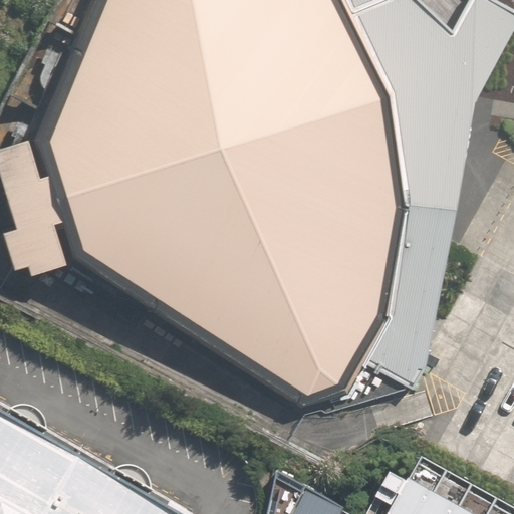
[(398,166),(389,94),(338,0),(87,0),(27,139),(46,204),(60,252),(308,407),(342,400),(364,359),(386,322),(404,207),(398,166)]
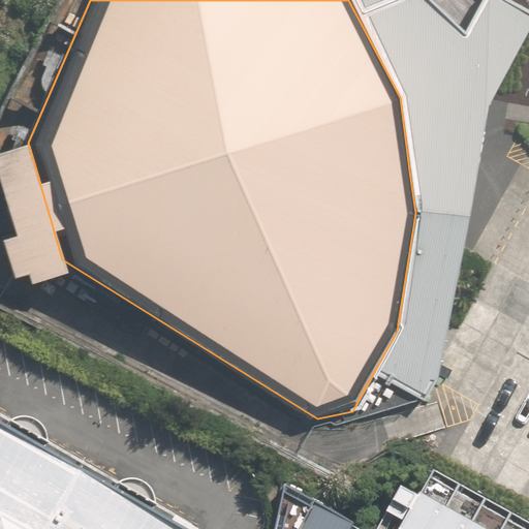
[(348,0),(400,97),(409,170),(415,213),(397,332),(375,370),(423,400),(436,378),(468,214),(481,149),(492,98),(528,29),(528,11),(507,0),(479,0),(463,31),(430,0),(348,0)]
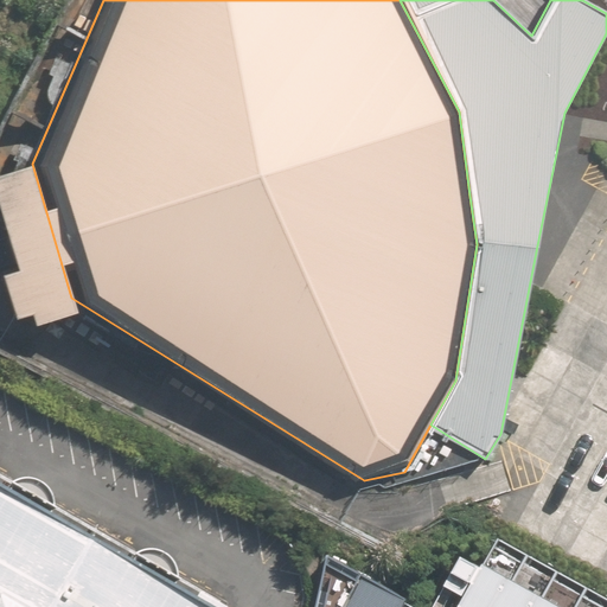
[(55,241),(32,164),(0,172),(0,221),(14,269),(1,274),(14,319),(31,314),(34,327),(76,315),(71,298),(55,241)]
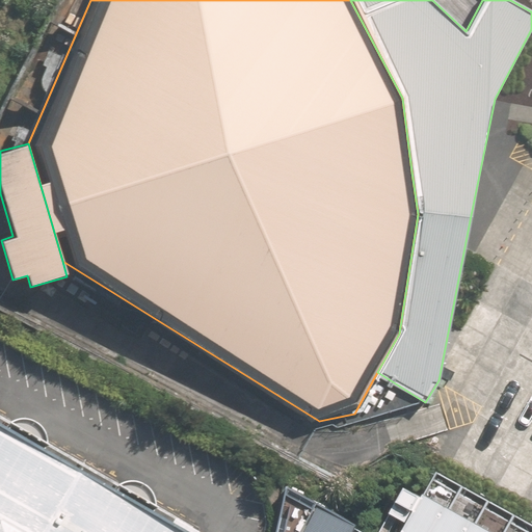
[(0,411),(0,531),(192,531),(198,523),(135,487),(29,428),(0,411)]
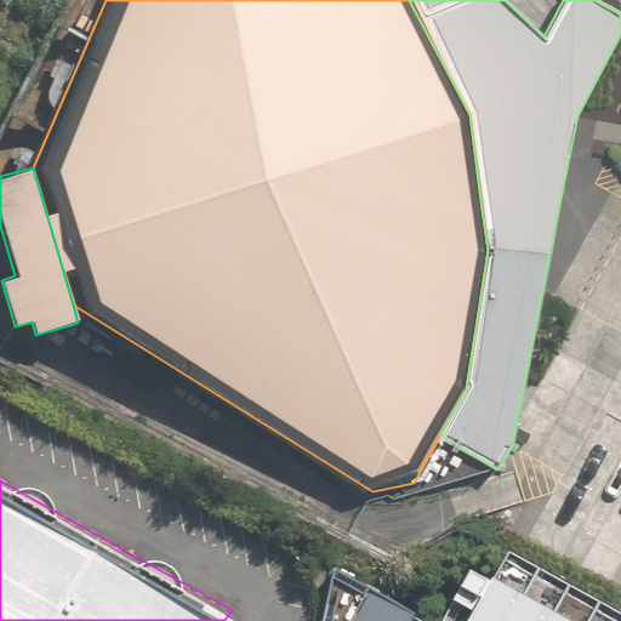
[(472,620),(511,620),(536,574),(507,558),(472,620)]
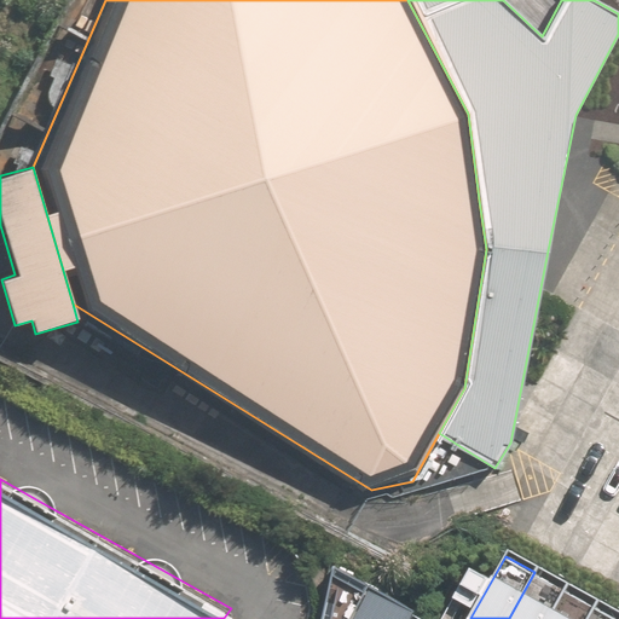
[(324,618),(412,618),(417,611),(339,571),(324,618)]
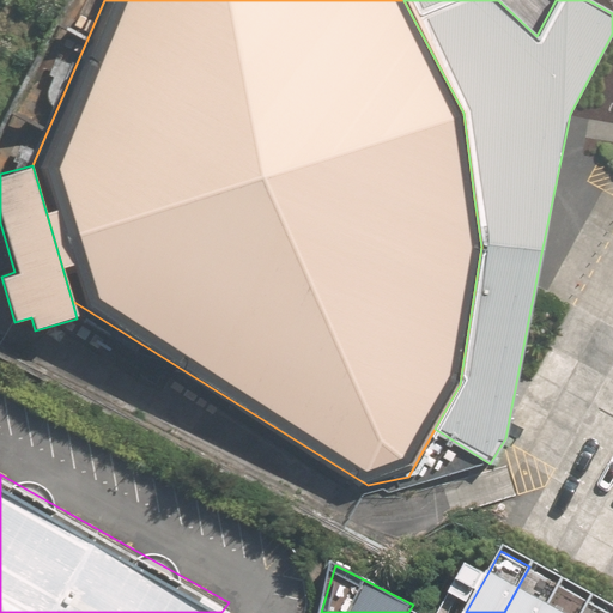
[(504,612),(542,612),(559,583),(529,566),(504,612)]
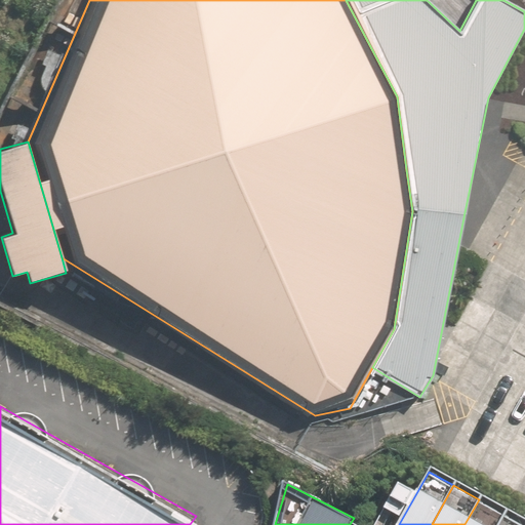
[(465,524),(496,524),(505,513),(479,499),(465,524)]
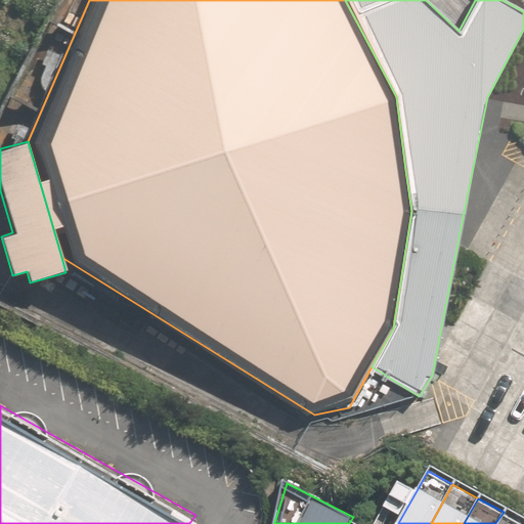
[(495,523),(523,523),(504,512),(495,523)]
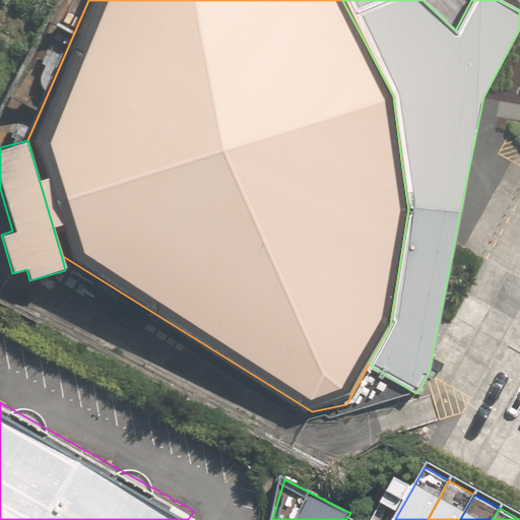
All buildings are outlined.
